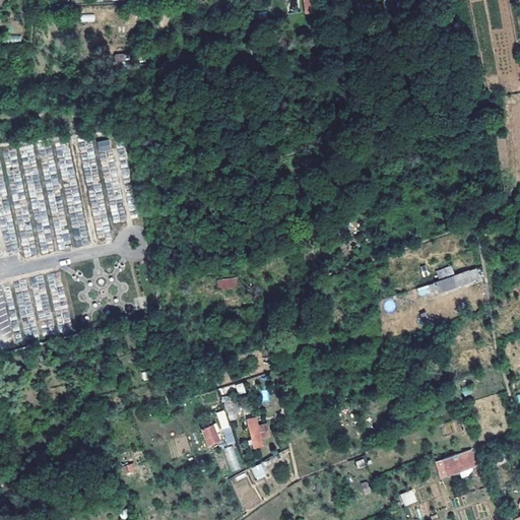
[(314,3),(313,0),(304,0),(306,13),(315,12),(314,3)]
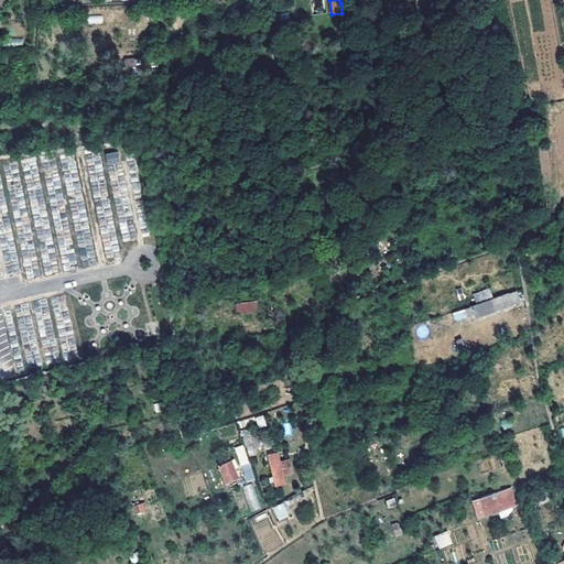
[(123,60),(125,67),(140,65),(139,57),(123,60)]
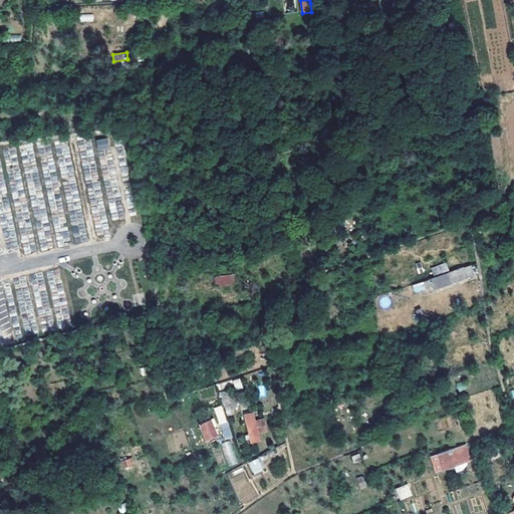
[(95,141),(98,151),(110,148),(107,138),(95,141)]
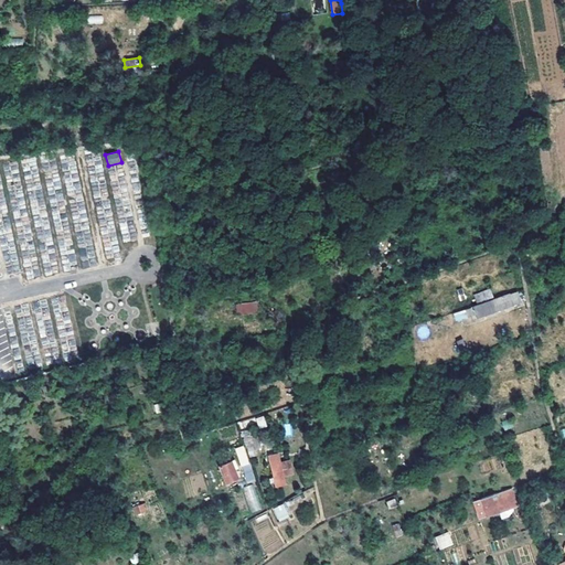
[(119,223),(124,243),(137,240),(132,221),(119,223)]
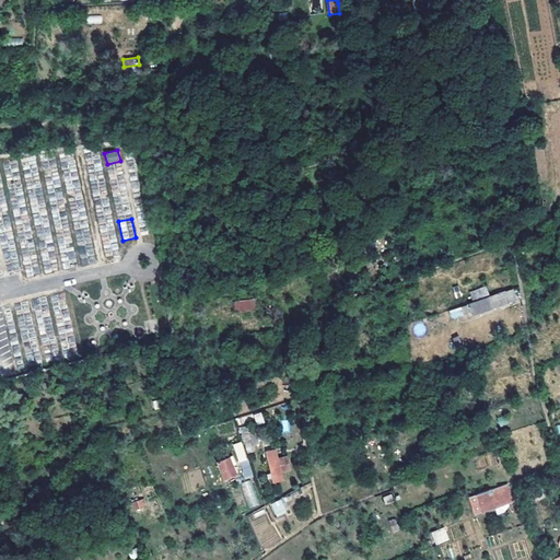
[(118,253),(115,232),(102,234),(105,255),(118,253)]
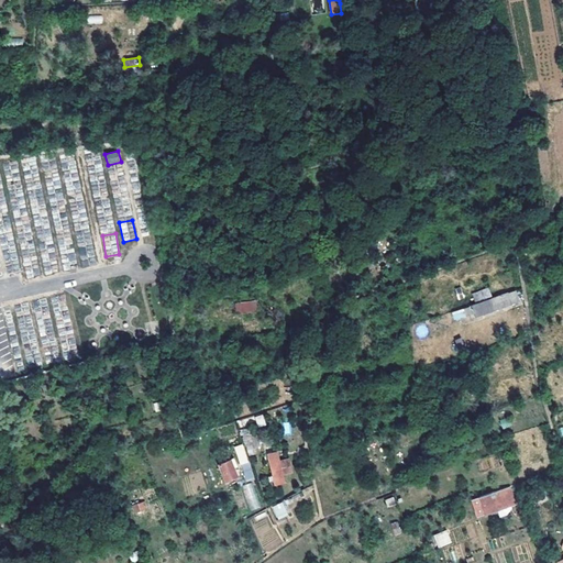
[(470,295),(473,304),(493,297),(490,288),(470,295)]
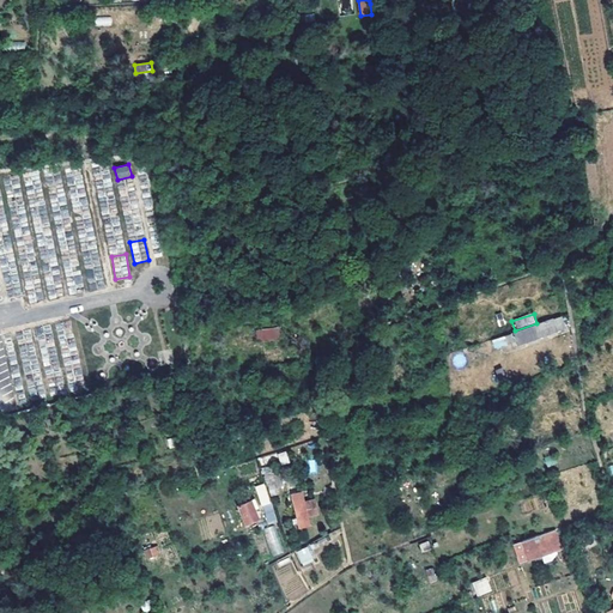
[(515,331),(517,339),(519,344),(559,331),(565,328),(560,314),(542,321),(536,323),(515,331)]
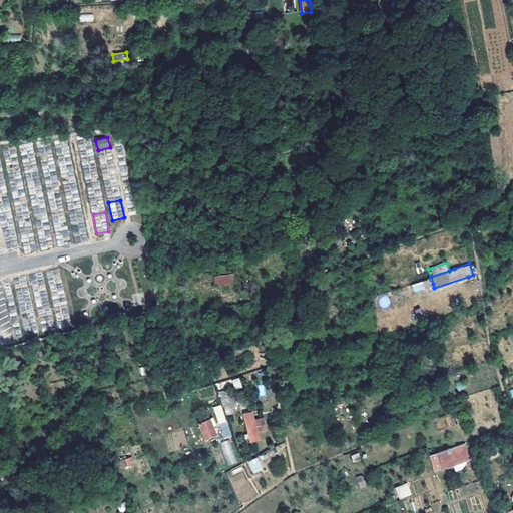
[(233,274),(213,276),(214,286),(234,284),(233,274)]
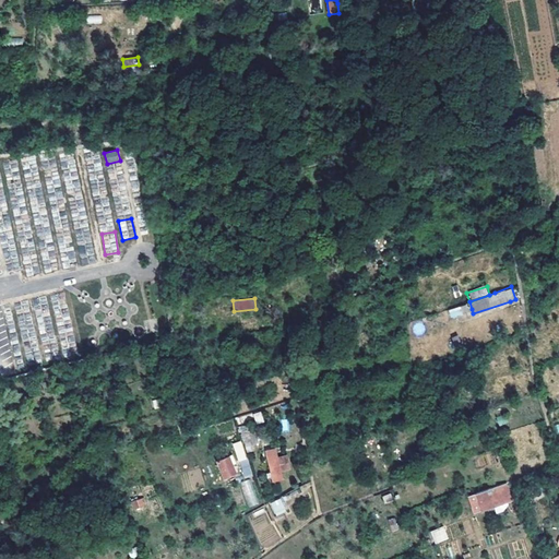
[(455,316),(472,309),(470,301),(462,304),(452,308),(455,316)]
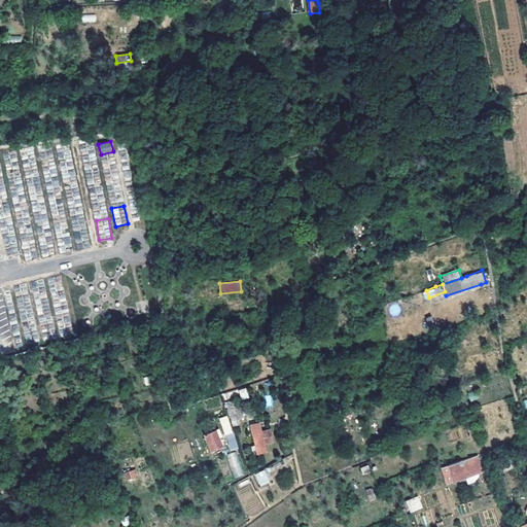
[(443,323),(438,313),(432,315),(436,325),(443,323)]
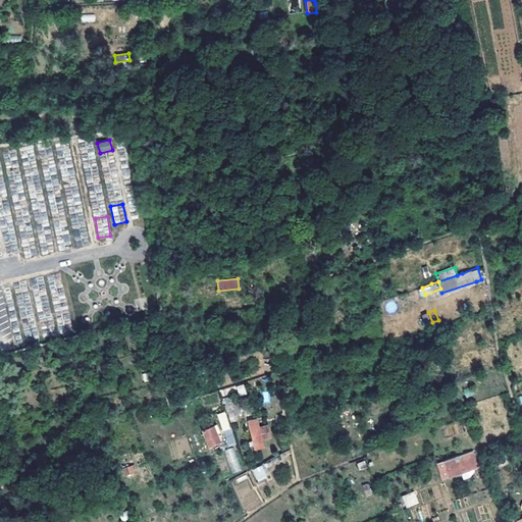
[(239,396),(246,395),(245,384),(237,386),(239,396)]
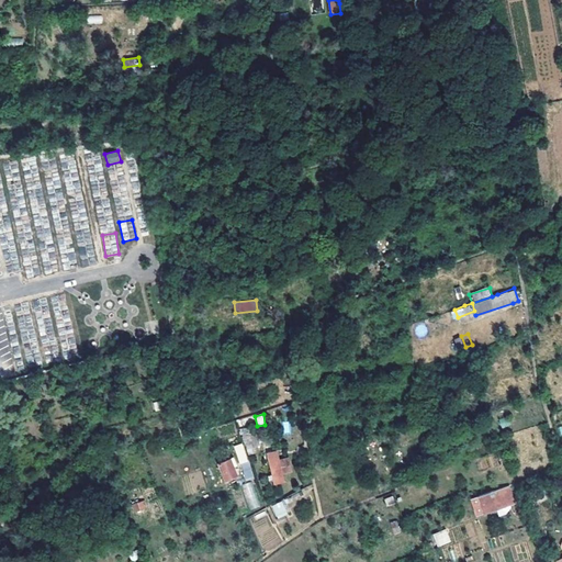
[(282,423),(284,435),(291,434),(289,422),(282,423)]
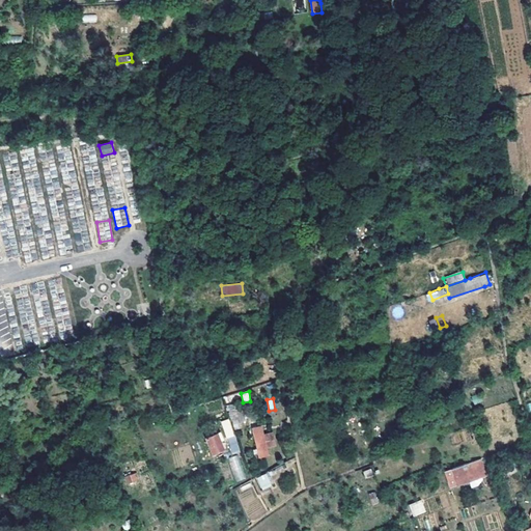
[(429,406),(421,408),(425,421),(434,419),(429,406)]
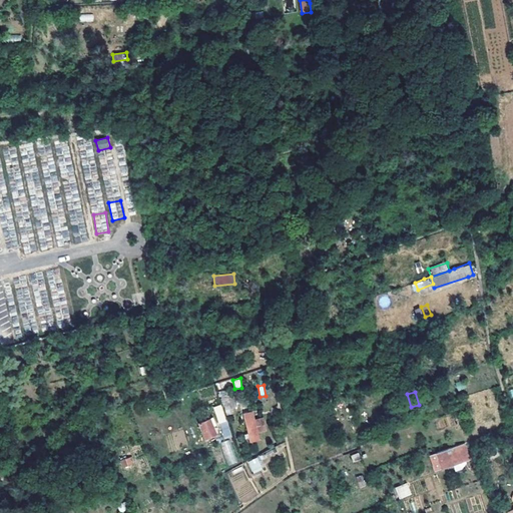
[(222,440),(230,438),(222,405),(214,407),(222,440)]
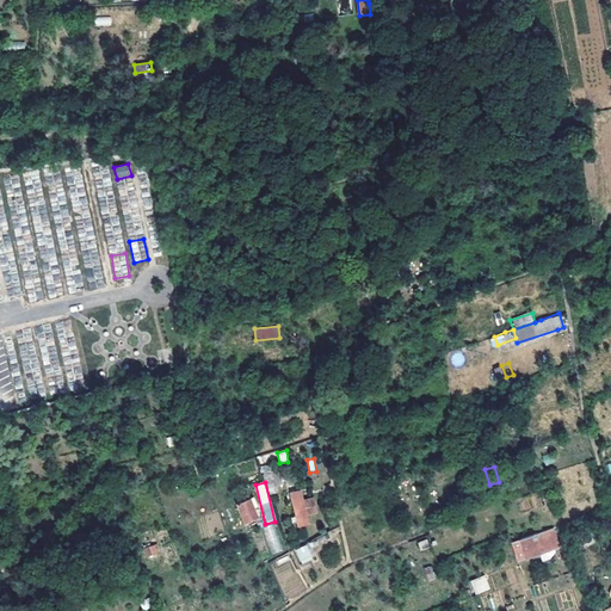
[(314,498),(303,500),(302,494),(291,497),(297,525),(308,523),(306,513),(316,510),(314,498)]
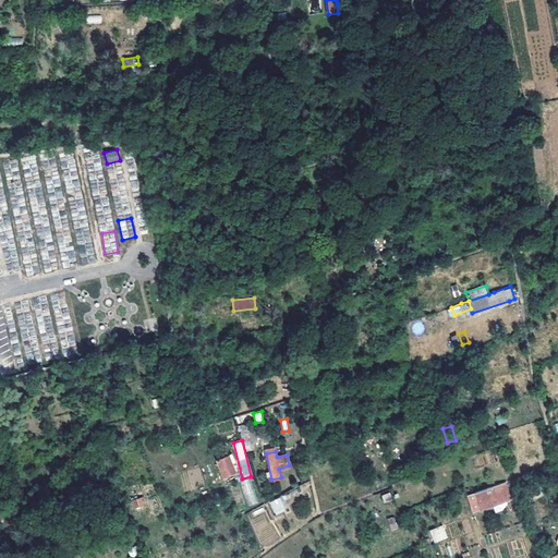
[(230,455),(226,457),(219,459),(227,476),(237,471),(230,455)]
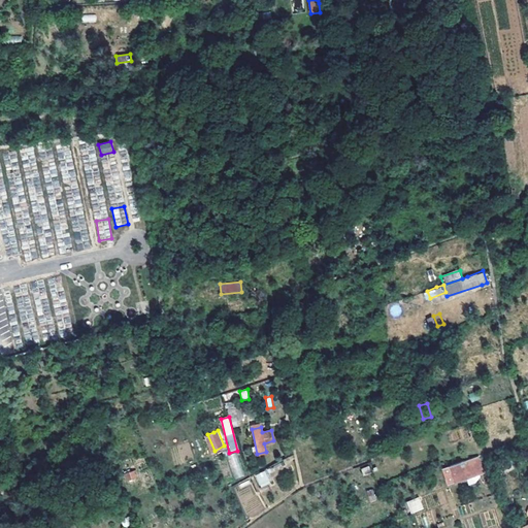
[(237,453),(228,455),(233,477),(243,475),(237,453)]
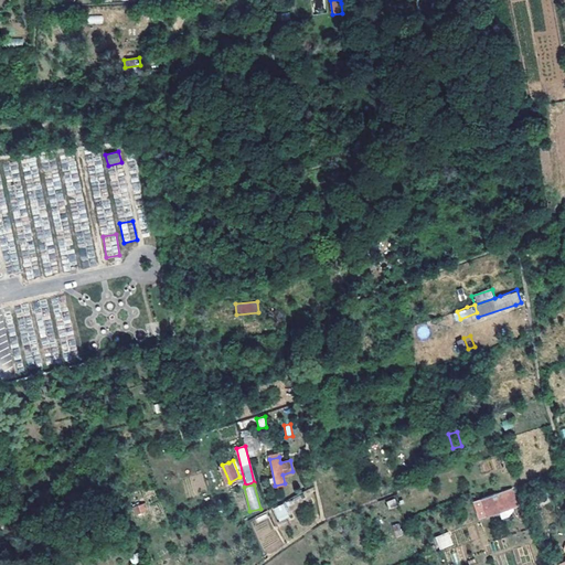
[(516,507),(511,490),(484,499),(491,515),(516,507)]
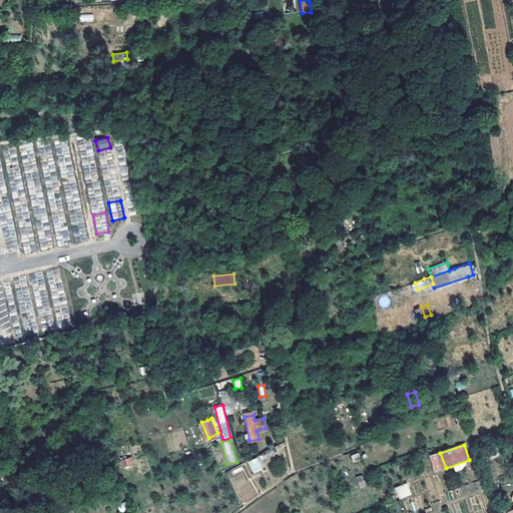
[(258,457),(247,461),(252,473),(263,469),(258,457)]
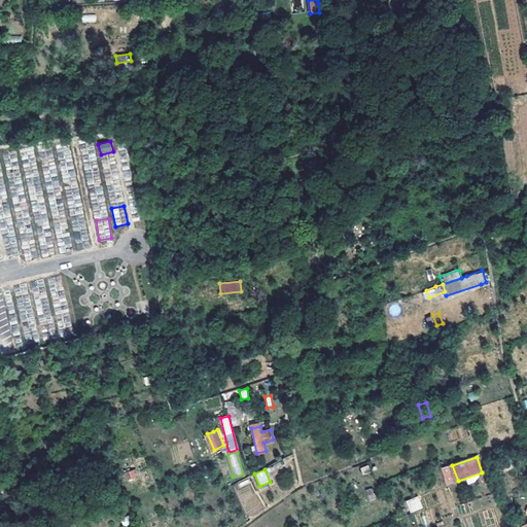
[(124,471),(124,480),(137,479),(136,470),(124,471)]
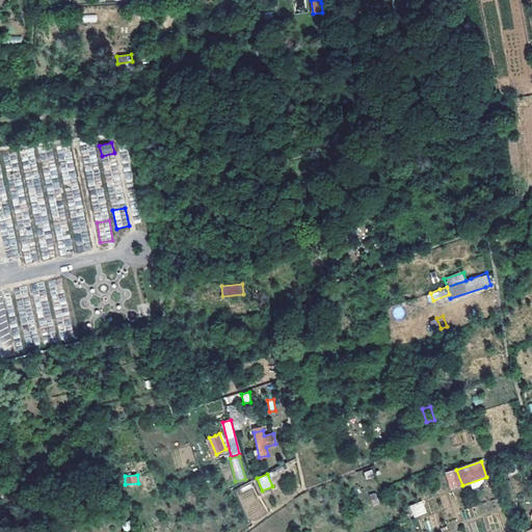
[(410,505),(416,516),(426,512),(421,501),(410,505)]
